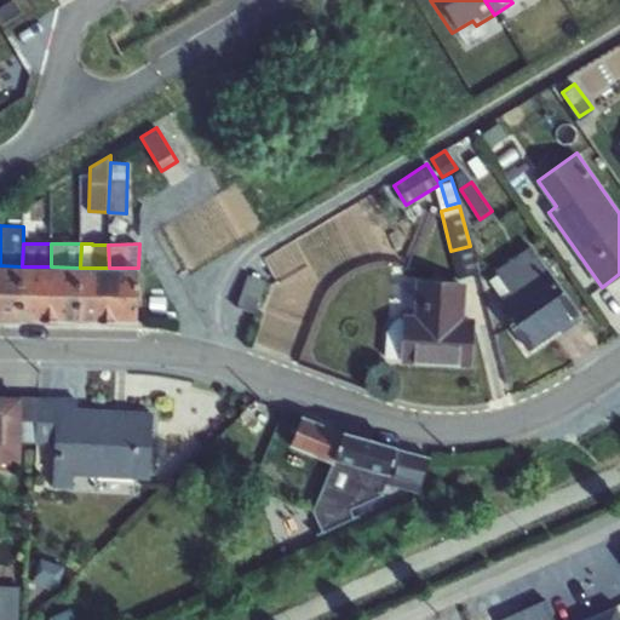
[(509,322),(529,351),(561,329),(563,333),(583,320),(530,246),(495,270),(498,274),(512,293),(501,300),(514,319),(509,322)]
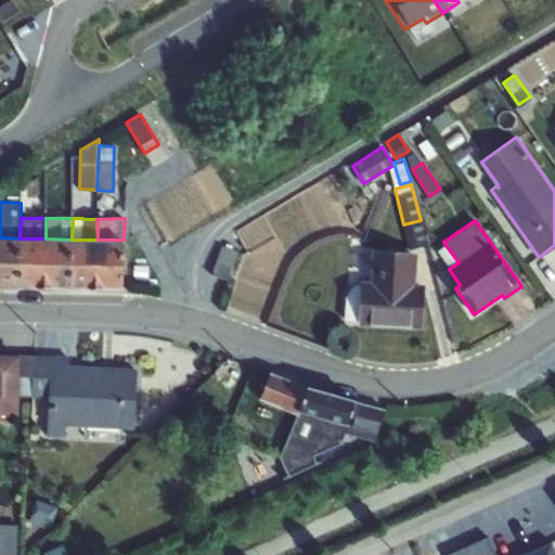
[(20,239),(0,237),(0,286),(18,286),(20,239)]
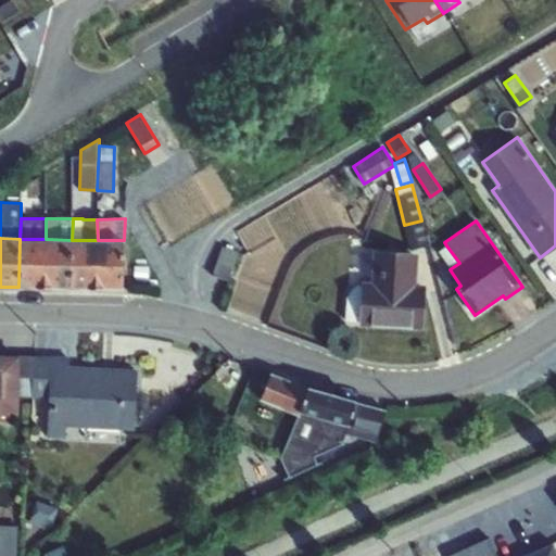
[(46,239),(20,239),(19,287),(48,288),(48,239),(46,239)]
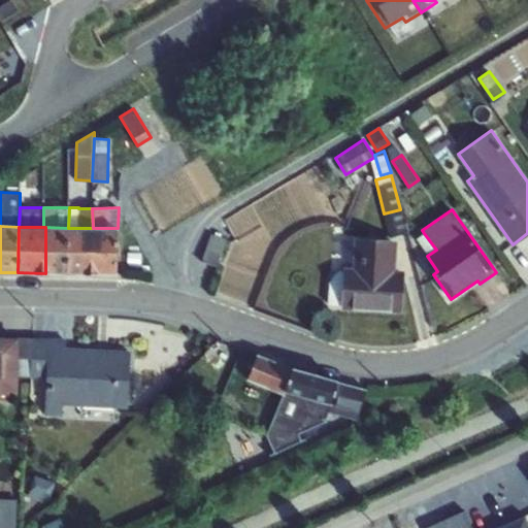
[(45,227),(45,273),(67,273),(68,228),(45,227)]
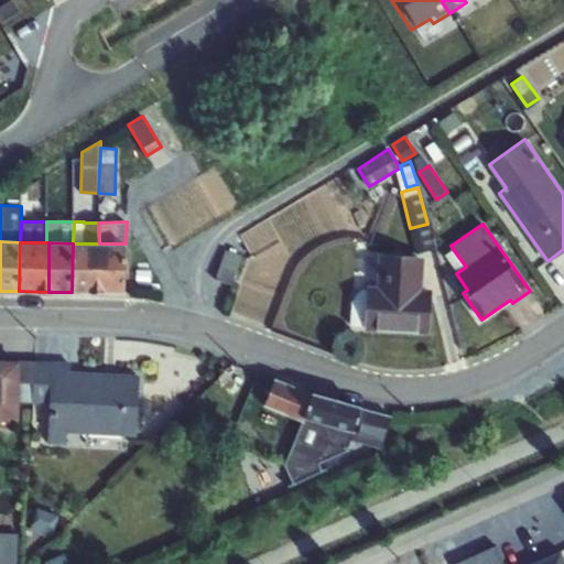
[(72,292),(98,292),(99,243),(73,243),(72,292)]
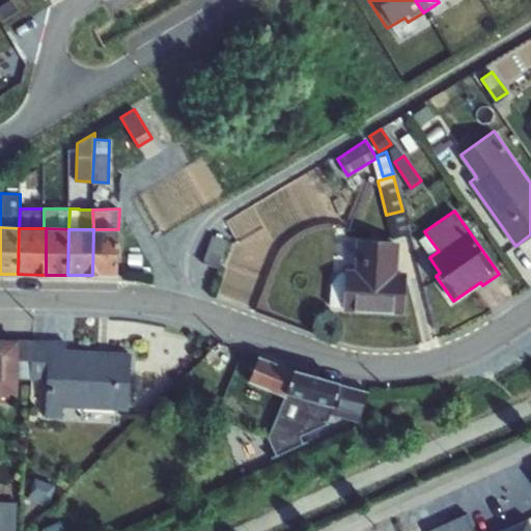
[(93,229),(92,275),(118,276),(118,229),(93,229)]
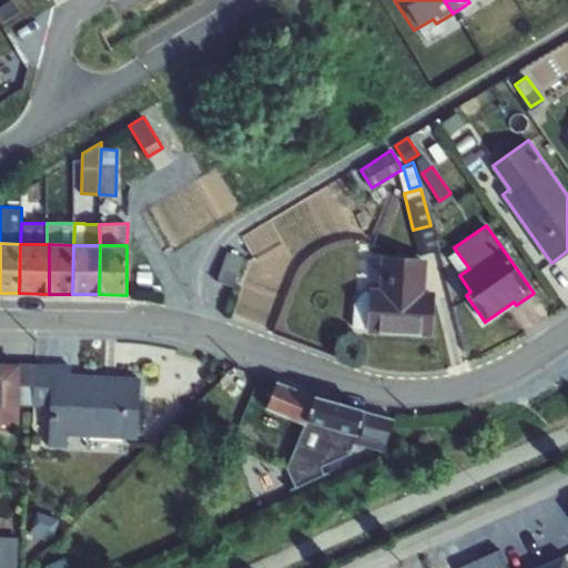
[(217,280),(233,284),(243,256),(227,251),(217,280)]
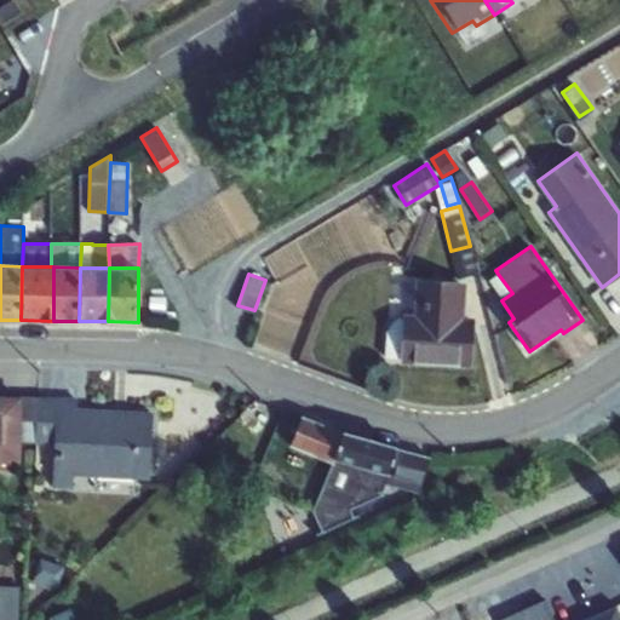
[(501,300),(512,293),(498,274),(489,281),(501,300)]
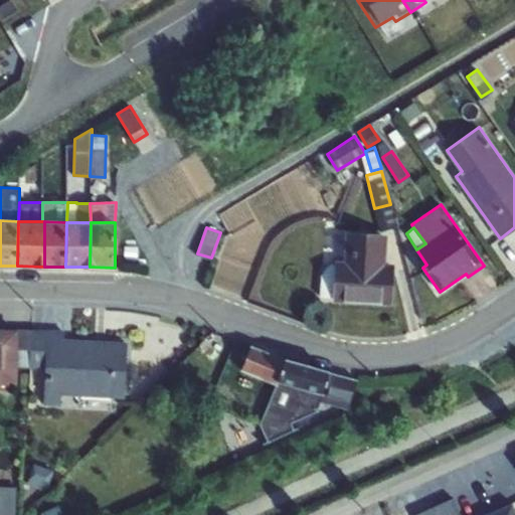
[(394,264),(386,264),(387,234),(346,232),(344,261),(336,261),(336,265),(334,298),(334,302),(392,305),(394,264)]
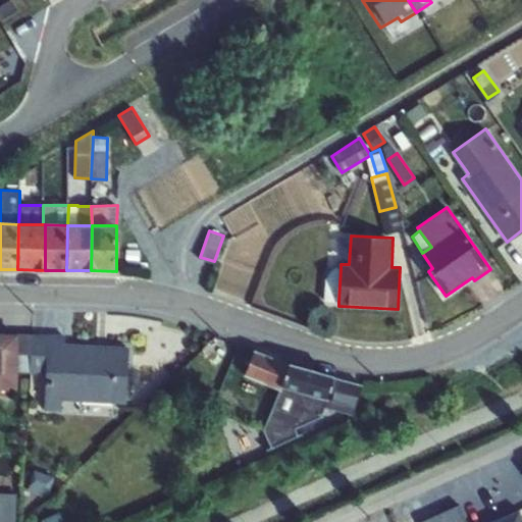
[(325,286),(324,301),(338,302),(341,268),(337,267),(335,267),(335,268),(332,270),(330,272),(328,275),(326,280),(325,286)]
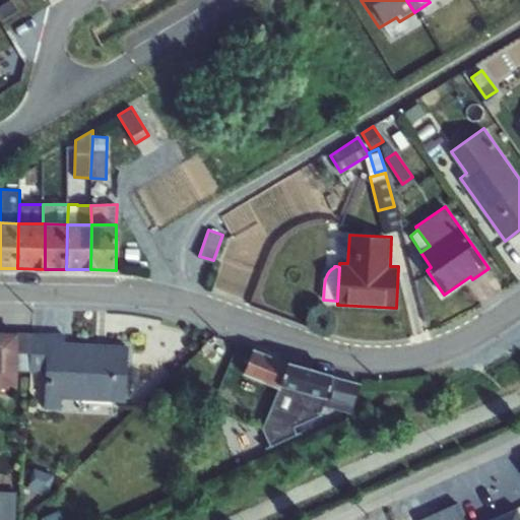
[(0,387),(17,388),(17,371),(18,332),(0,332),(0,387)]
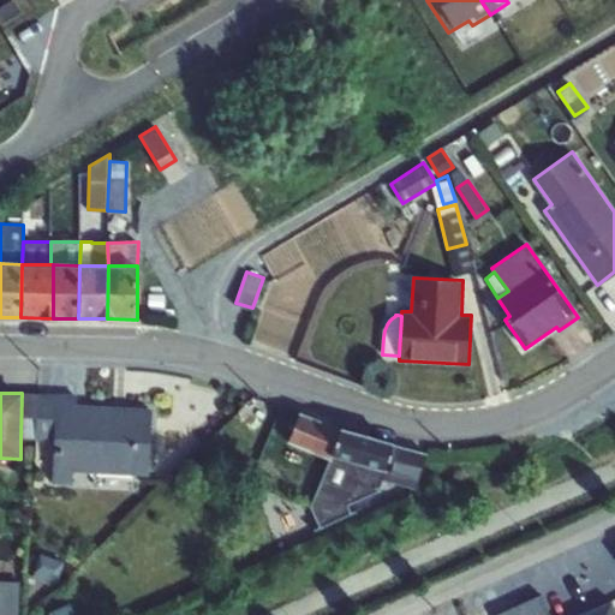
[(54,440),(52,483),(72,483),(73,472),(149,473),(153,408),(77,405),(77,395),(22,393),(21,439),(54,440)]
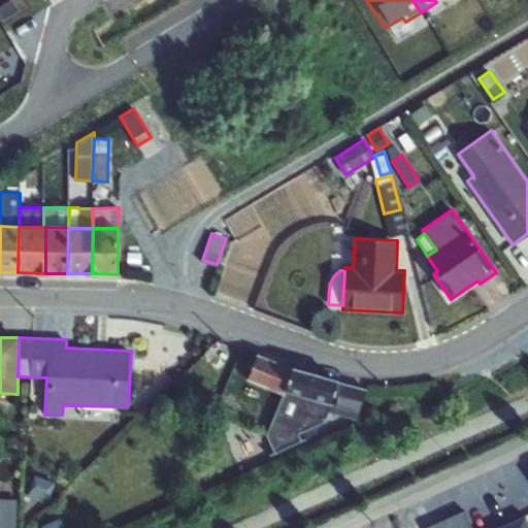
[(337,381),(331,403),(286,391),(295,366),(257,354),(246,382),(284,395),(266,434),(275,455),(303,442),(298,433),(326,421),(329,413),(357,422),(367,390),(337,381)]
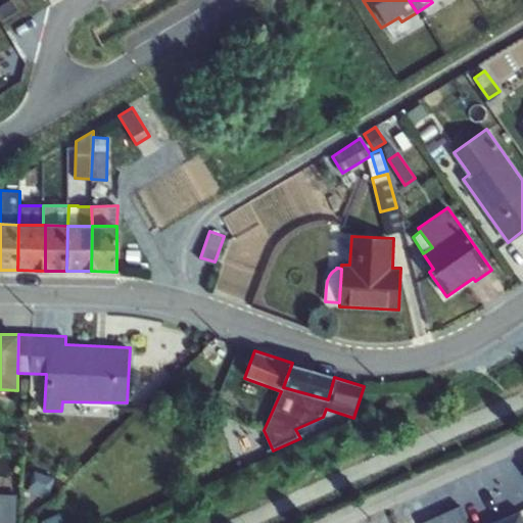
[(292,363),(283,387),(328,399),(334,377),(292,363)]
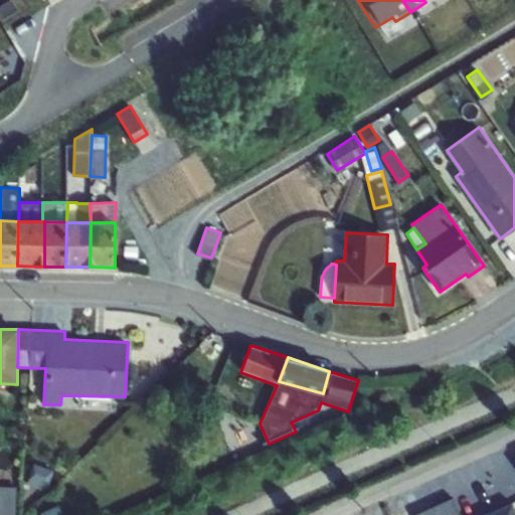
[(33,464),(27,483),(48,490),(54,472),(33,464)]
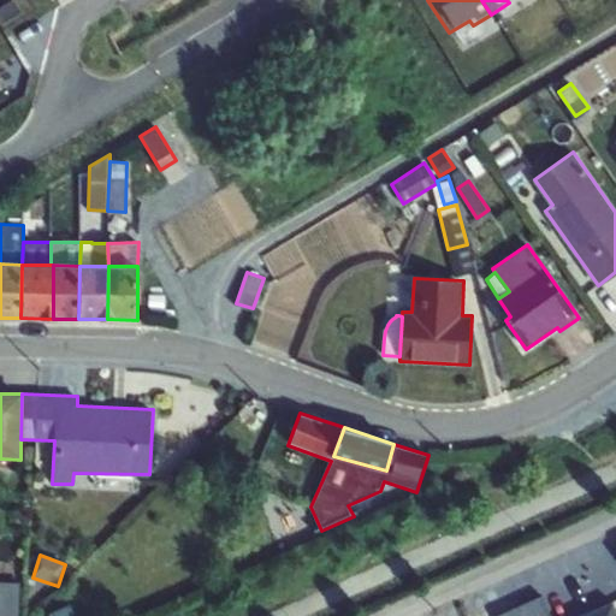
[(19,615),(21,588),(10,587),(9,606),(0,605),(0,615),(19,615)]
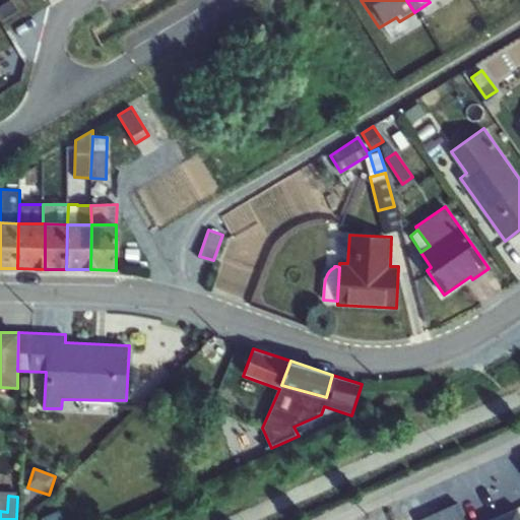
[(519,519),(519,517),(516,509),(489,519),(519,519)]
